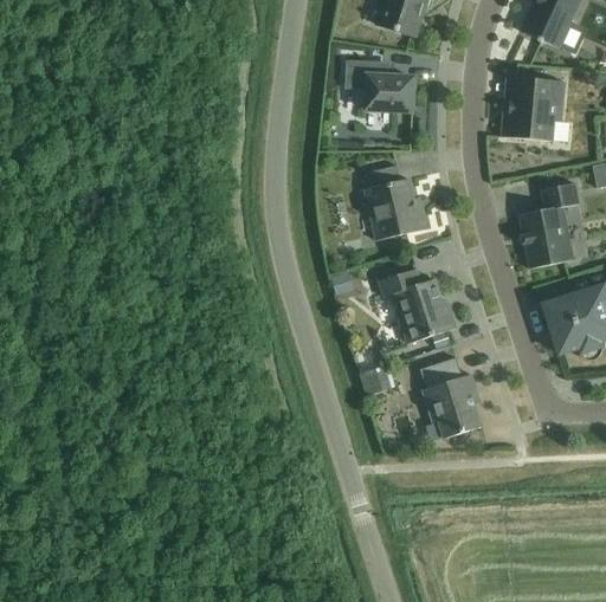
[(417,34),(426,0),(382,0),(376,23),(417,34)]
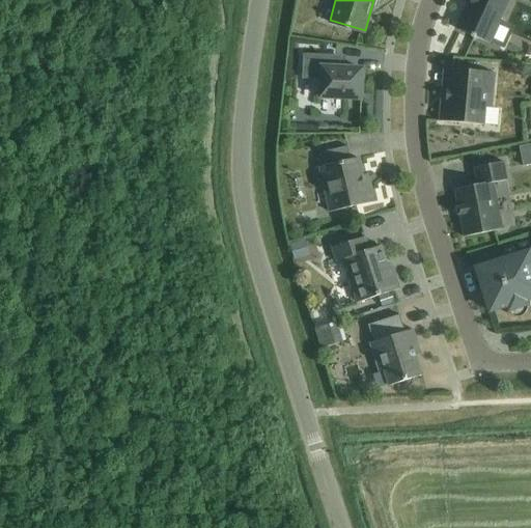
[(488,40),(507,0),(470,0),(458,27),(472,33),(471,34),(475,35),(475,34),(488,40)]
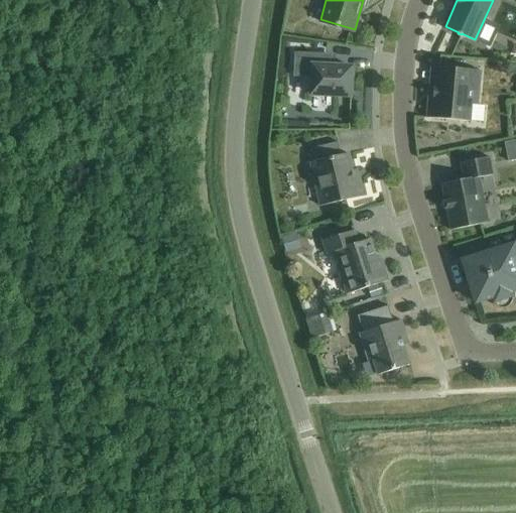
[(327,51),(294,49),(293,74),(312,75),(311,92),(351,94),(352,65),(326,63),(327,51)]
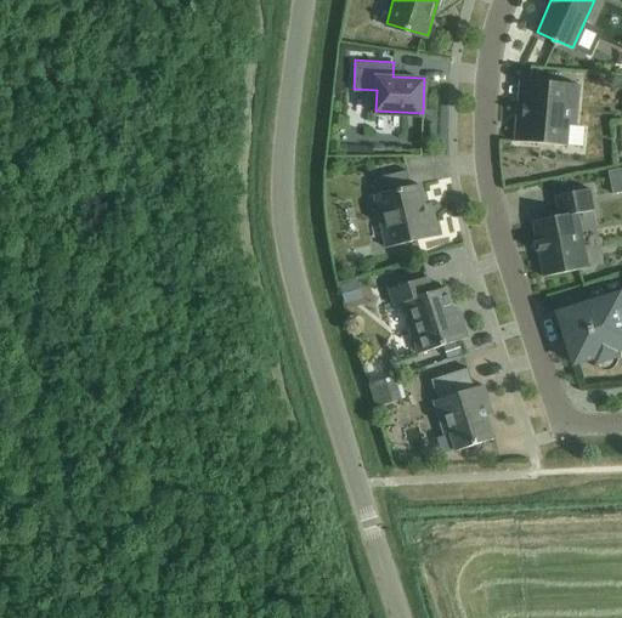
[(576,124),(578,83),(529,78),(527,96),(524,96),(521,114),(518,113),(515,139),(566,143),(569,123),(576,124)]
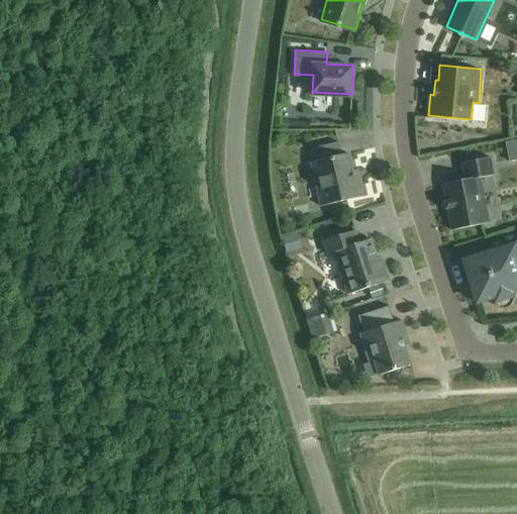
[(489,123),(491,99),(479,98),(477,122),(489,123)]
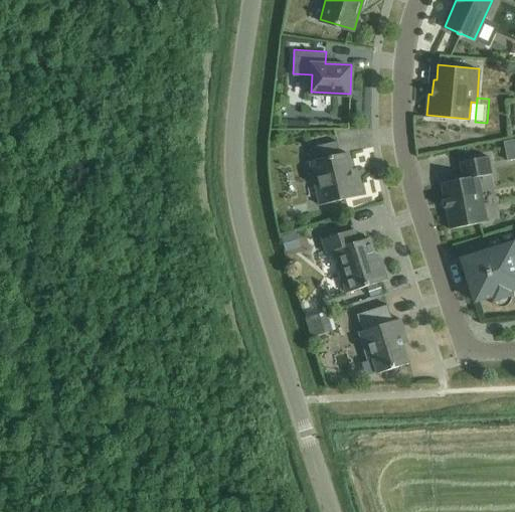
[(310,159),(320,203),(362,193),(358,177),(353,178),(347,151),(340,152),(337,140),(310,146),(313,159),(310,159)]
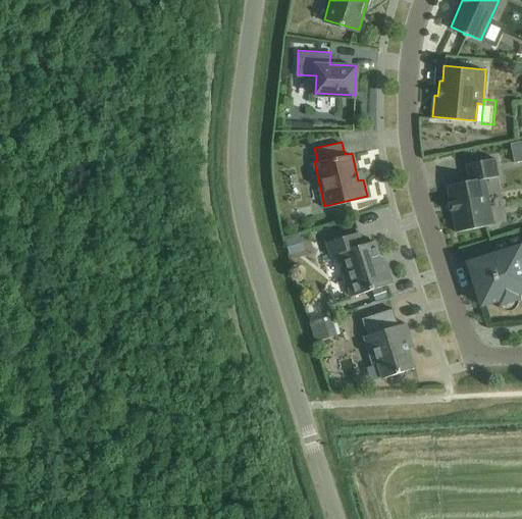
[(485,177),(499,174),(496,157),(466,162),(469,179),(447,184),(451,201),(449,202),(450,209),(452,209),(456,230),(494,223),(485,177)]
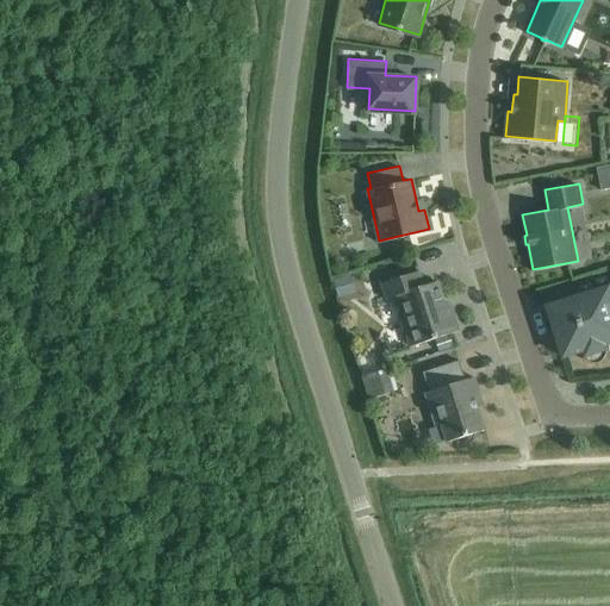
[(419,269),(381,281),(386,298),(394,295),(410,344),(460,329),(453,310),(448,312),(437,280),(424,283),(419,269)]
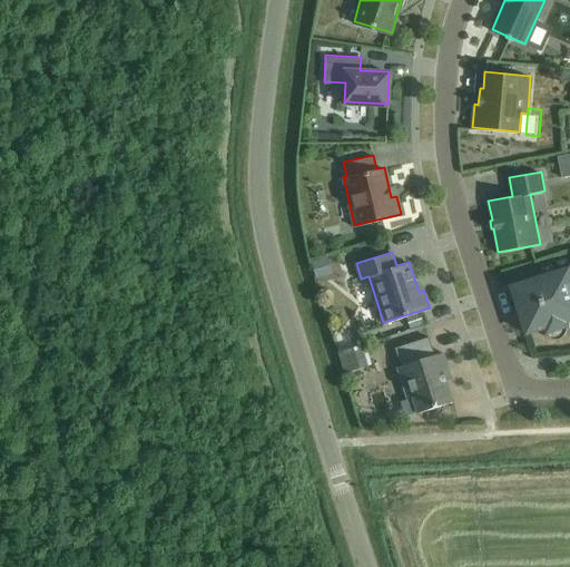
[(327,271),(323,256),(310,260),(315,275),(327,271)]
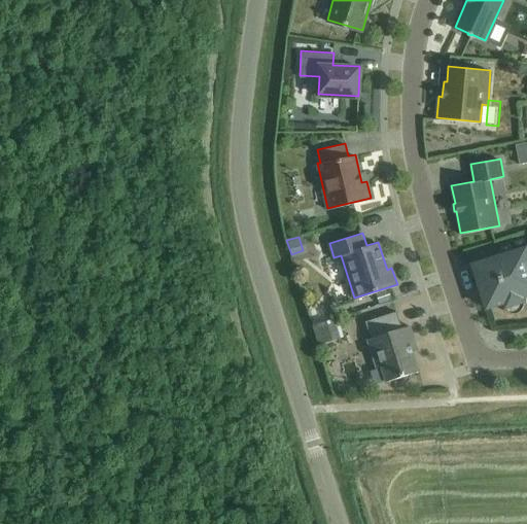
[(526,246),(526,247),(525,247),(504,253),(504,252),(493,256),(472,264),(473,268),(473,269),(477,278),(486,307),(503,301),(505,306),(506,309),(510,311),(514,312),(517,311),(520,310),(522,307),(523,304),(523,300),(521,295),(526,293),(526,246)]
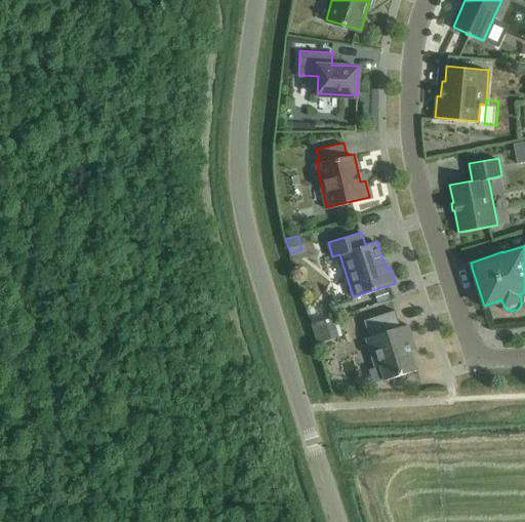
[(388,288),(375,292),(378,302),(391,297),(388,288)]
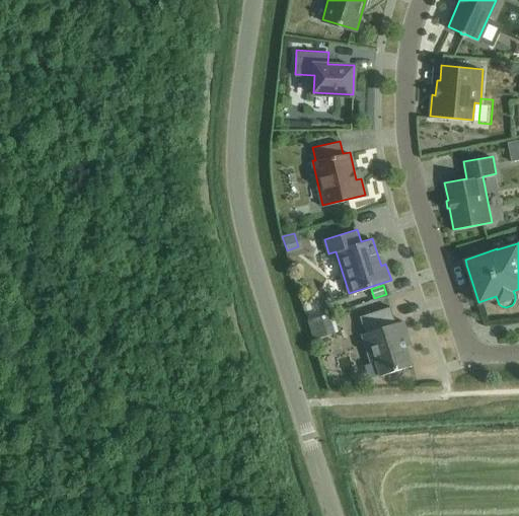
[(371,348),(380,374),(413,364),(403,338),(409,336),(403,319),(395,321),(390,305),(360,315),(365,332),(362,333),(367,349),(371,348)]
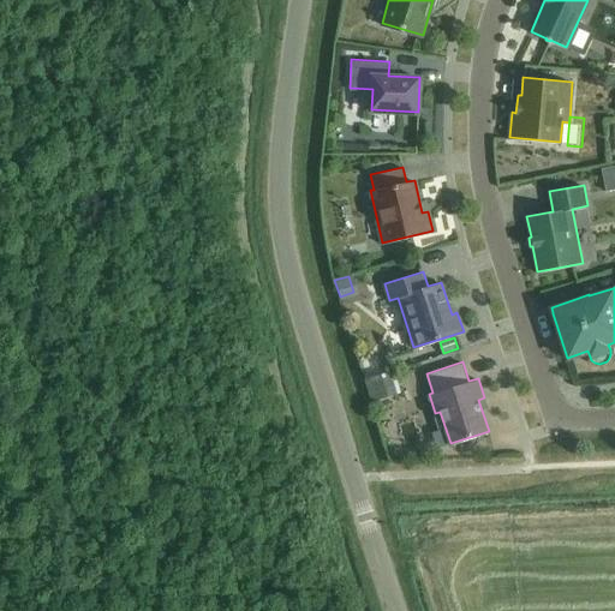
[(392,369),(365,377),(371,399),(398,390),(392,369)]
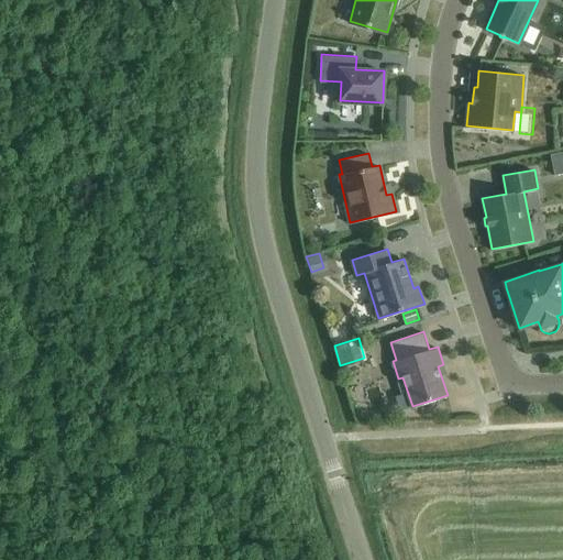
All buildings are outlined.
